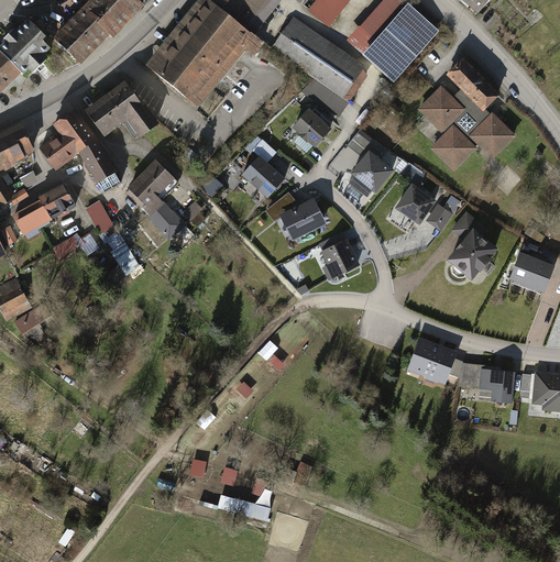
[(153,3),(149,0),(90,0),(55,39),(85,66),(116,33),(120,37),(153,3)]
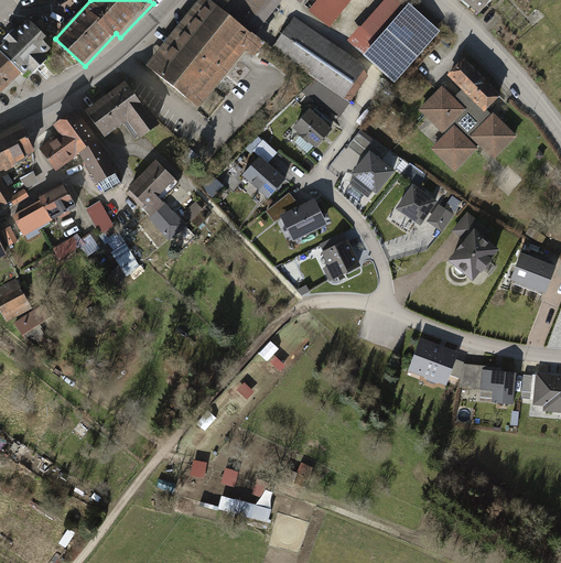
[(198,0),(149,61),(200,110),(256,38),(250,32),(211,0),(198,0)]
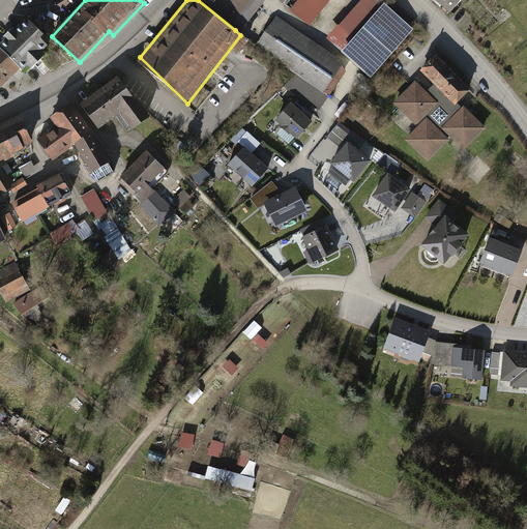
[(198,0),(235,30),(260,0),(198,0)]
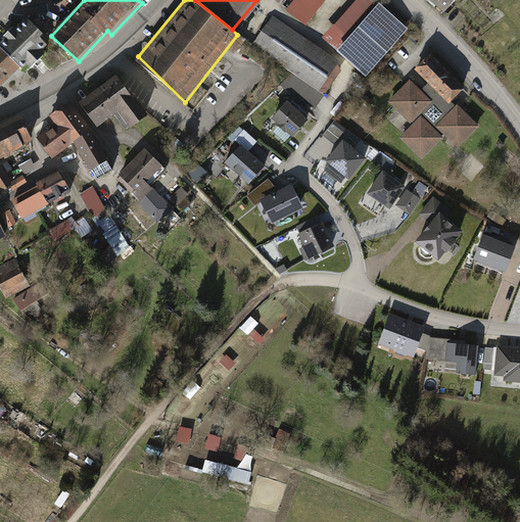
[(299,19),(315,0),(290,0),(285,8),(299,19)]
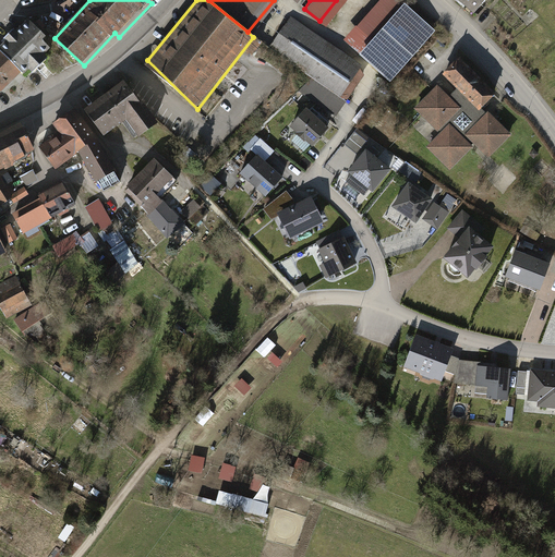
[(379,0),(361,22),(376,35),(362,51),(387,73),(427,27),(400,3),(402,0),(379,0)]
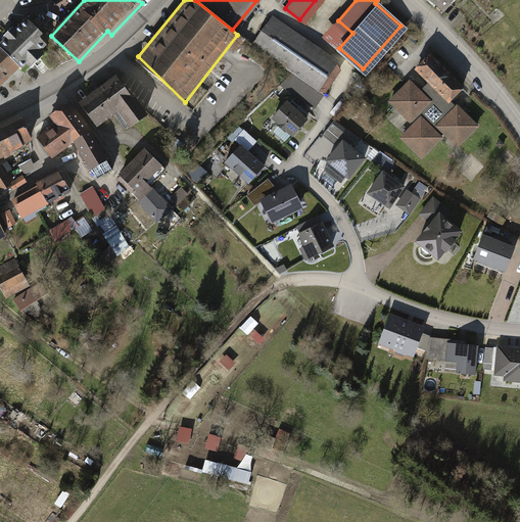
[(432,0),(443,9),(451,0),(432,0)]
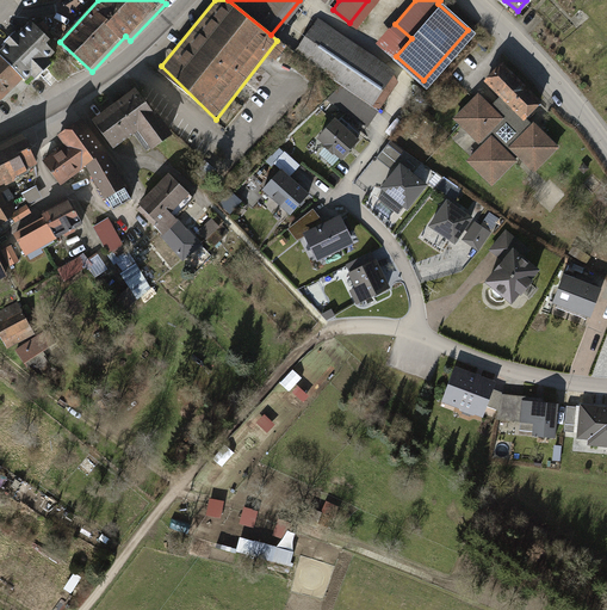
[(392,68),(316,13),(292,47),(340,80),(369,102),(370,100),(392,68)]
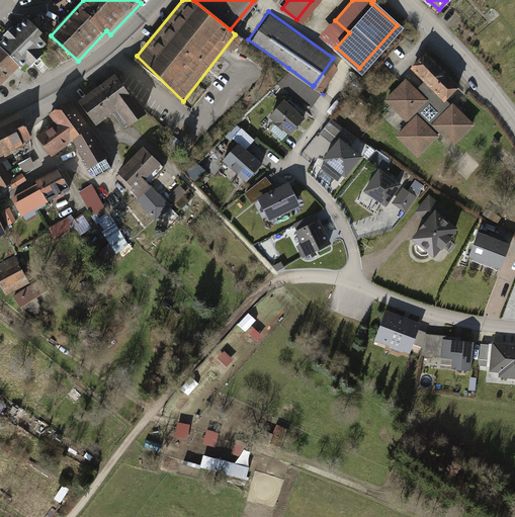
[(38,33),(23,19),(18,24),(12,30),(9,27),(3,34),(6,37),(0,42),(0,49),(19,67),(24,62),(29,67),(41,55),(36,51),(43,44),(35,36),(38,33)]
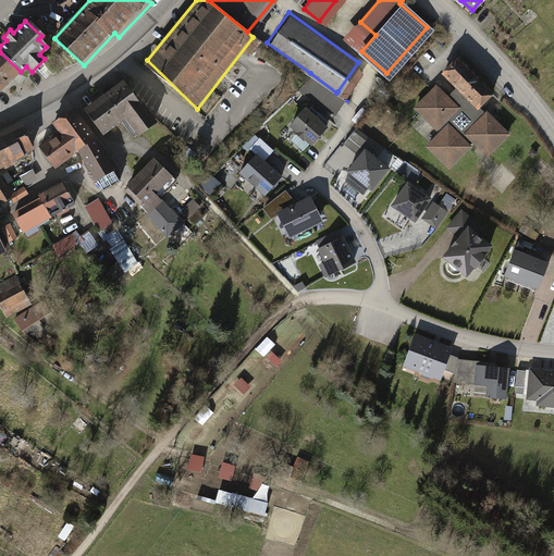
[(0,90),(21,72),(0,52),(0,90)]
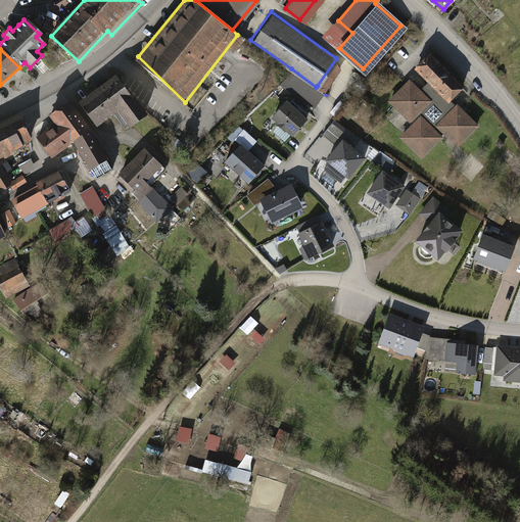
[(464,87),(425,51),(412,64),(424,76),(413,88),(406,81),(386,101),(411,123),(398,137),(421,157),(441,135),(454,147),(478,121),(454,98),(464,87)]
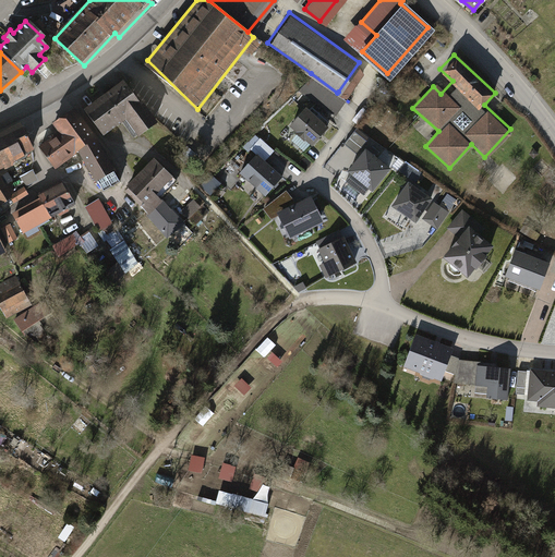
[(347,97),(338,92),(337,93),(311,73),(297,87),(335,113),(347,97)]
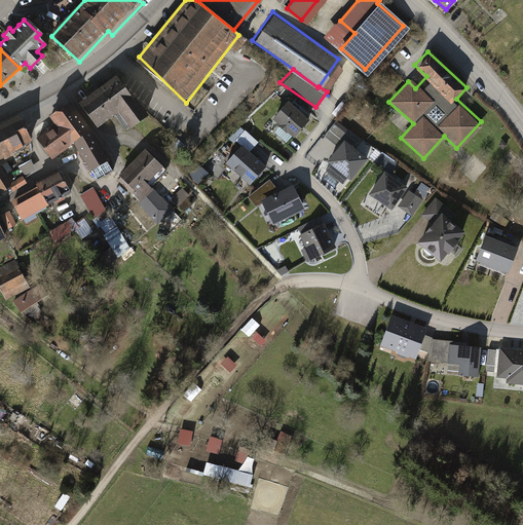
[(122,125),(141,112),(113,75),(77,102),(94,123),(110,110),(122,125)]
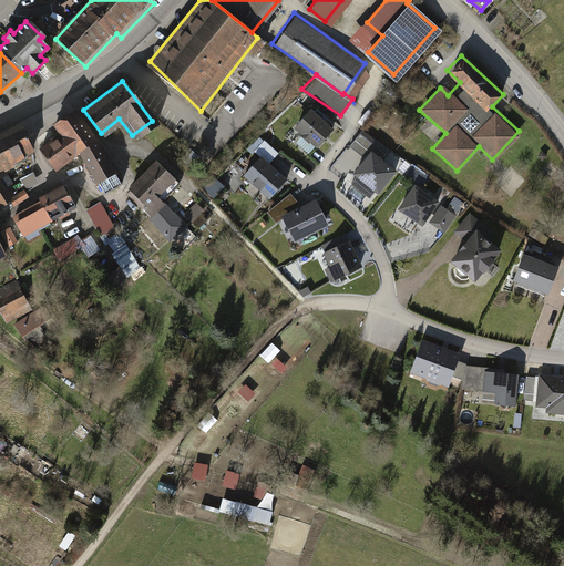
[(334,126),(311,106),(295,125),(317,145),(334,126)]
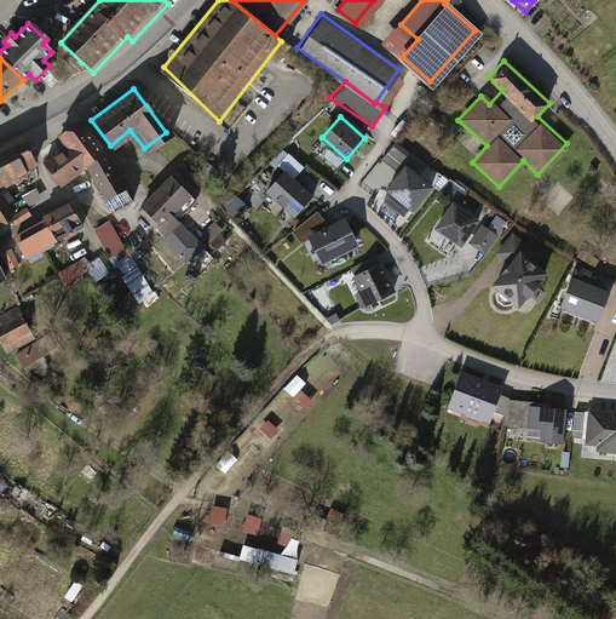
[(67,147),(82,170),(86,167),(111,211),(128,199),(105,156),(80,121),(58,135),(67,147)]
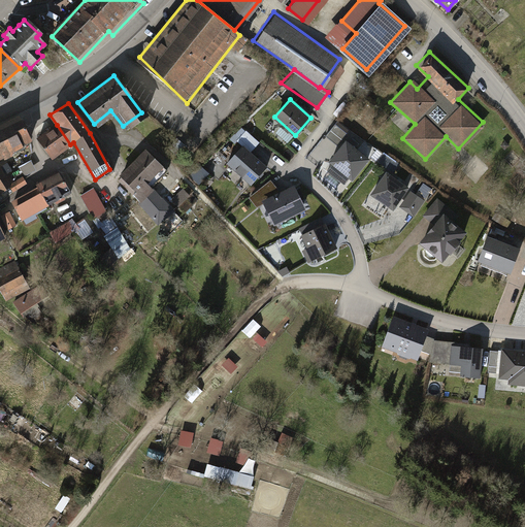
[(0,133),(10,154),(25,145),(32,142),(19,116),(0,125),(0,133)]
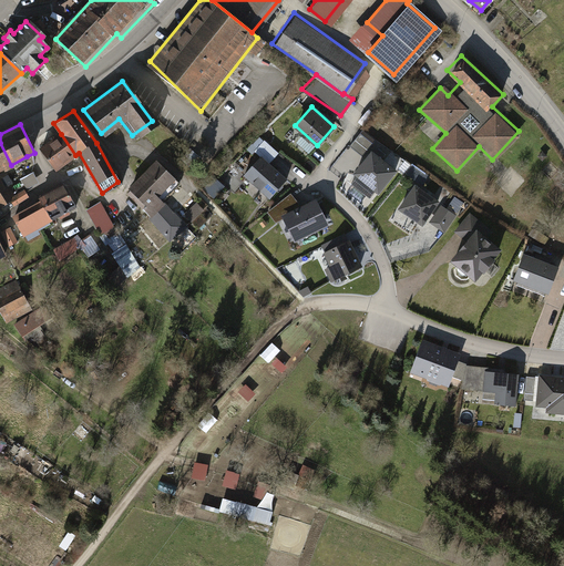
[(361,154),(372,142),(361,132),(350,144),(361,154)]
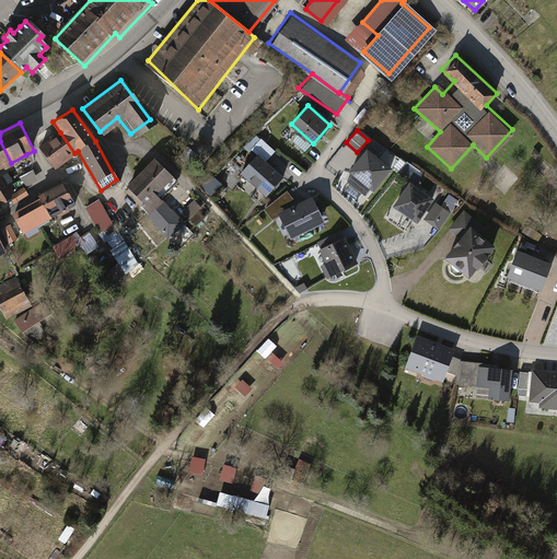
[(74,153),(60,132),(39,146),(54,167),(74,153)]
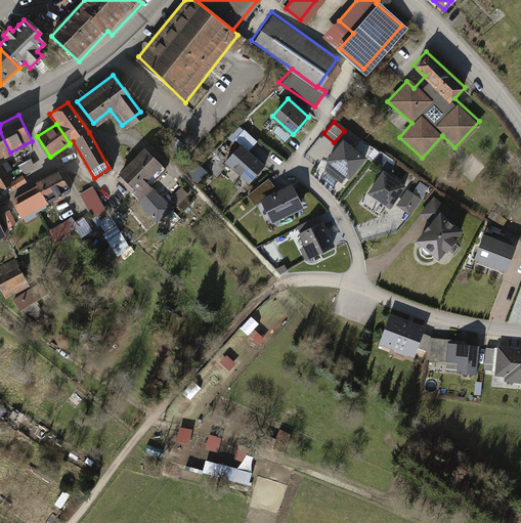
[(242,128),(234,136),(248,148),(255,141),(242,128)]
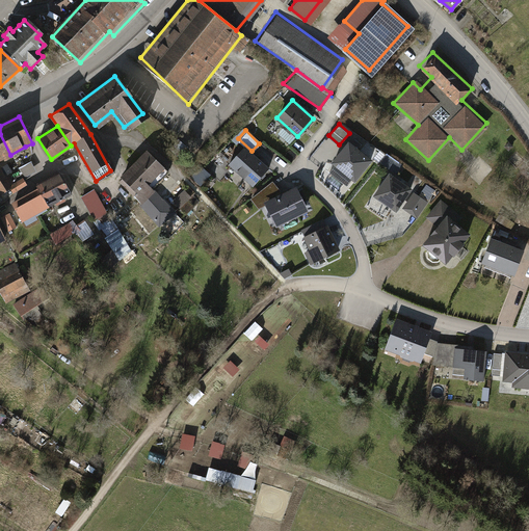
[(0,159),(10,155),(0,134),(0,159)]
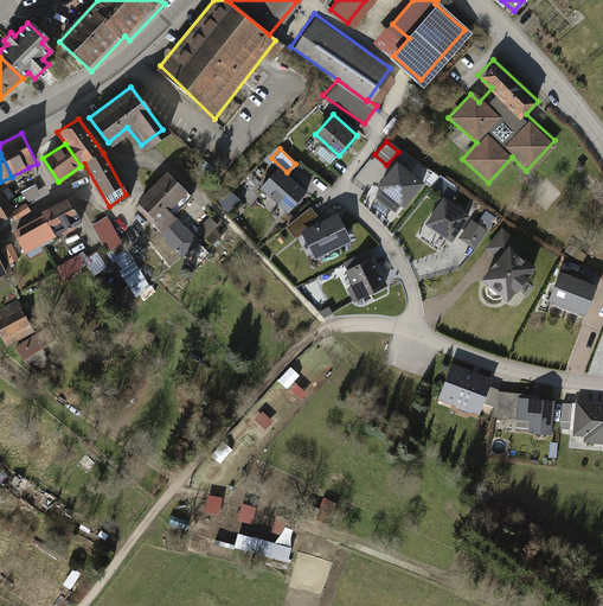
[(396,163),(377,186),(404,208),(423,184),(396,163)]
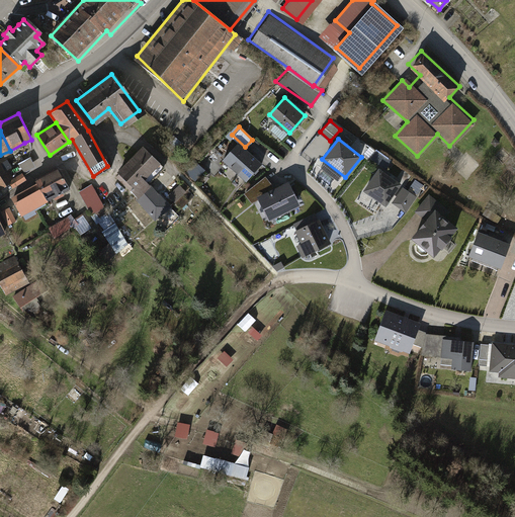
[(24,143),(10,151),(20,171),(29,167),(26,160),(32,158),(24,143)]
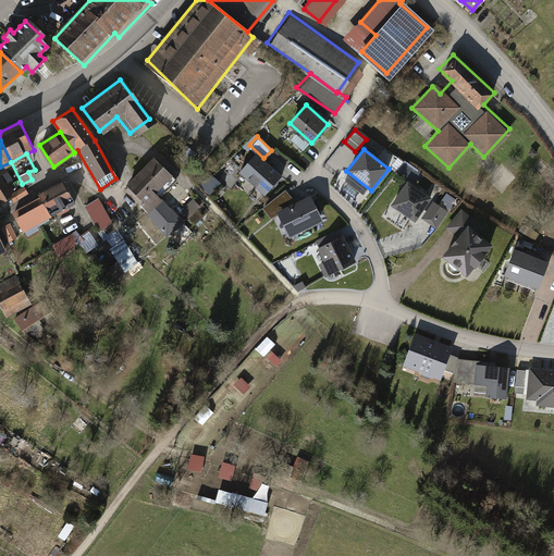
[(253,155),(236,172),(262,195),(279,177),(253,155)]
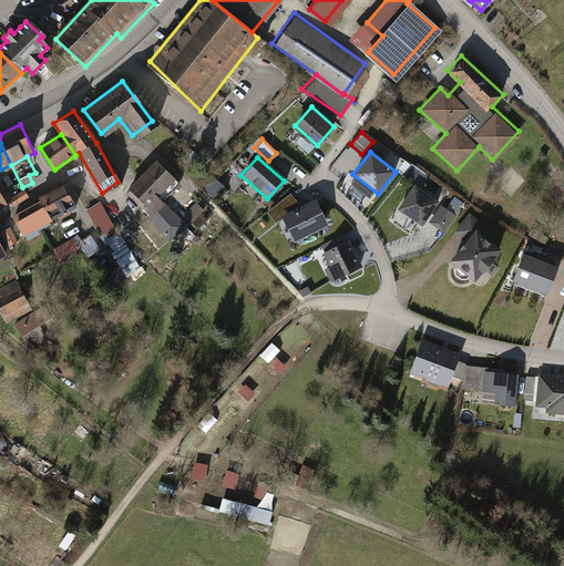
[(161,158),(132,185),(149,204),(144,207),(175,240),(184,233),(172,220),(177,215),(162,199),(182,182),(161,158)]
